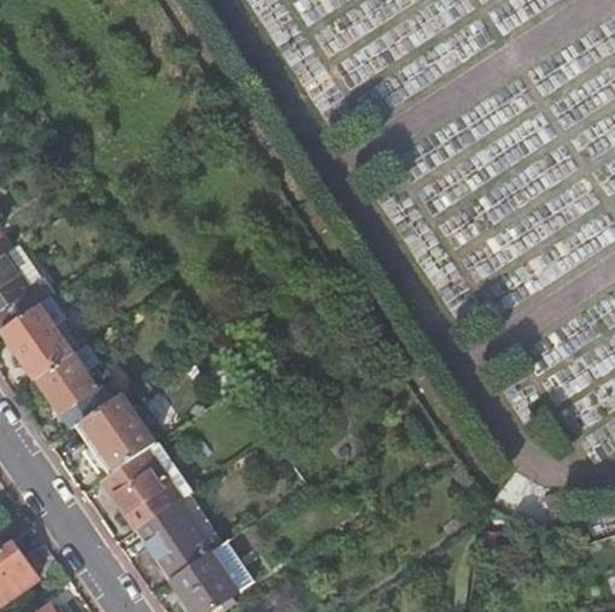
[(39,302),(5,252),(0,256),(0,328),(3,327),(39,302)]
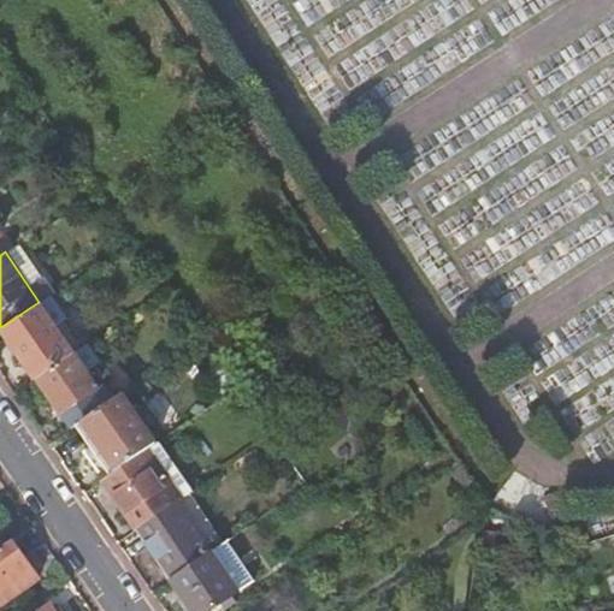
[(39,302),(3,326),(37,375),(72,351),(39,302)]
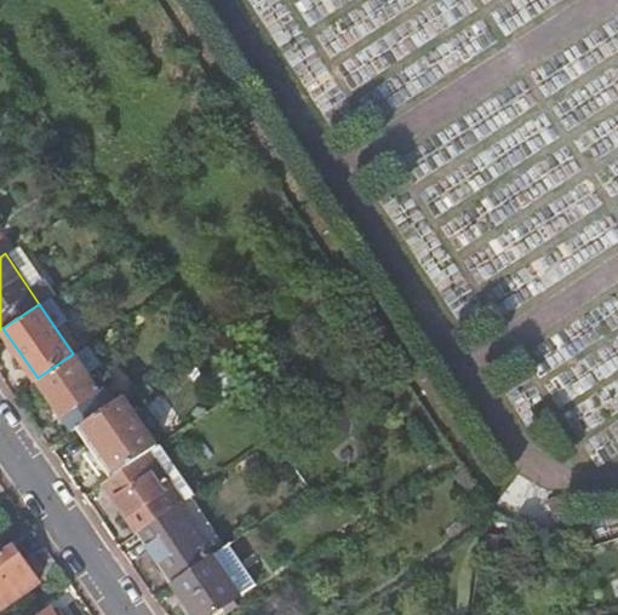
[(109,402),(74,352),(73,354),(38,378),(72,427),(75,425),(109,402)]
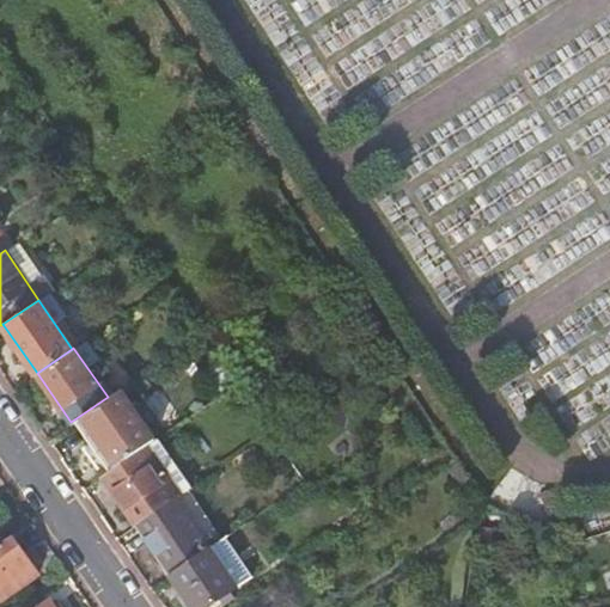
[(146,442),(153,437),(120,388),(108,397),(74,420),(108,468),(146,442)]
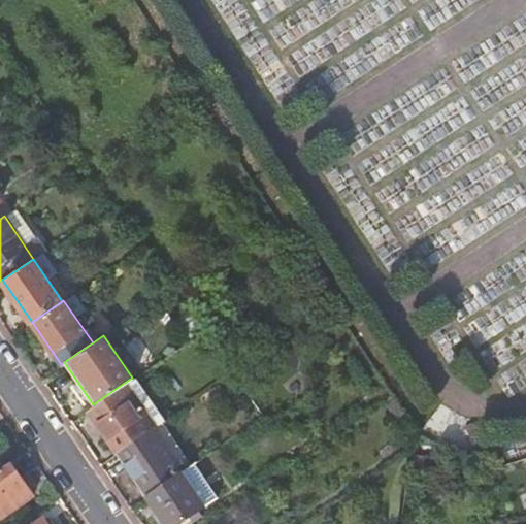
[(151,427),(155,424),(126,382),(93,404),(88,408),(118,451),(151,427)]
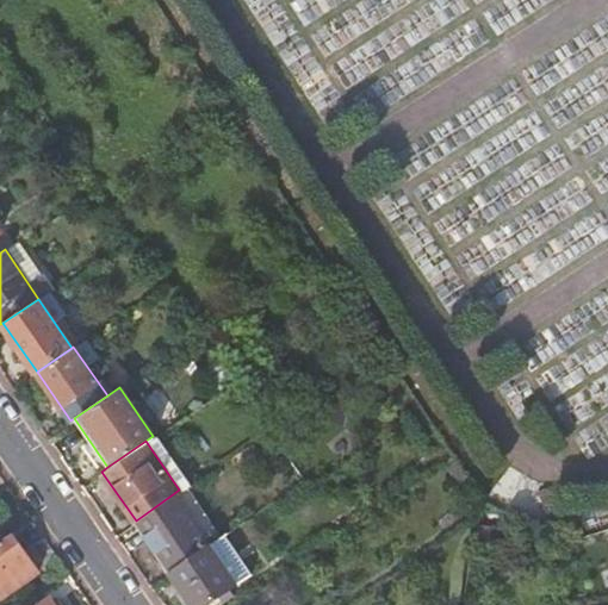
[(174,493),(136,521),(171,569),(209,542),(174,493)]
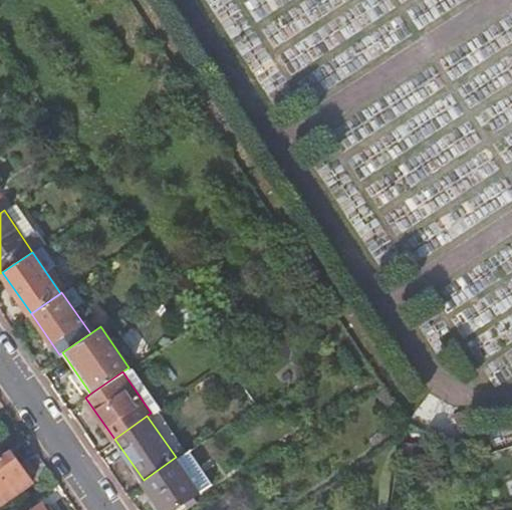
[(431,446),(429,459),(440,460),(441,448),(431,446)]
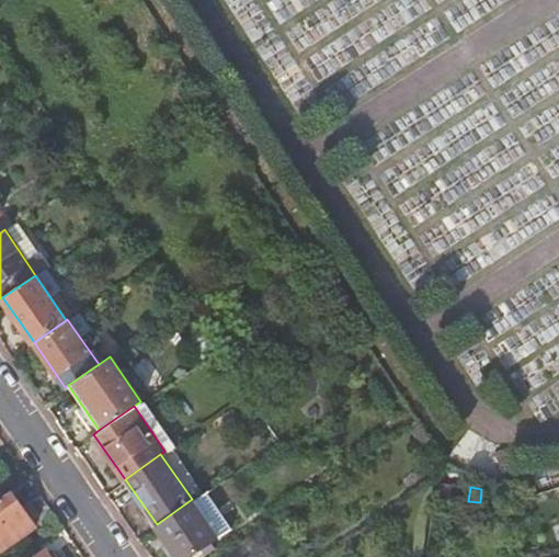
[(11,489),(1,495),(0,496),(0,547),(1,548),(35,525),(11,489)]
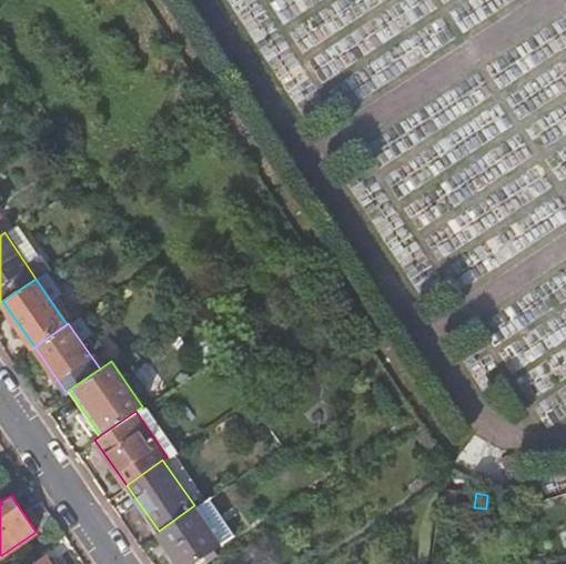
[(188,563),(234,533),(208,496),(194,505),(159,531),(181,563),(188,563)]
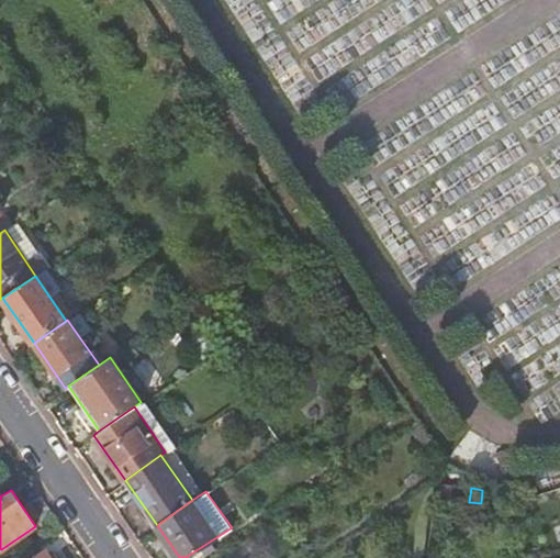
[(51,557),(44,547),(29,557),(51,557)]
